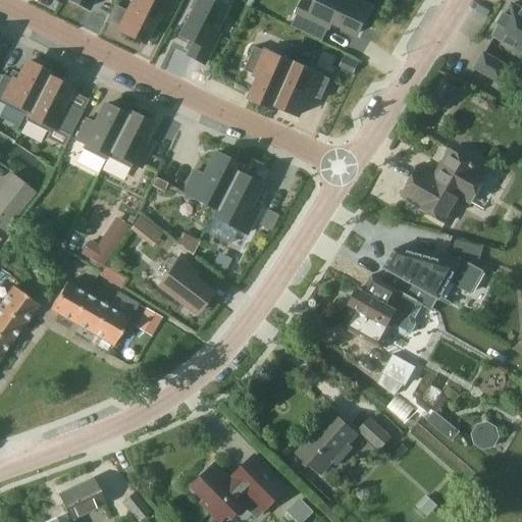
[(119,27),(117,30),(144,42),(156,16),(165,21),(175,0),(133,0),(127,11),(119,27)]
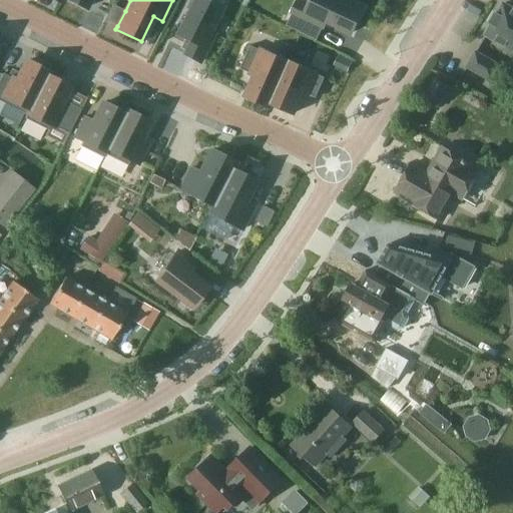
[(194,0),(177,34),(190,41),(184,54),(200,62),(214,34),(210,32),(222,7),(208,0),(194,0)]
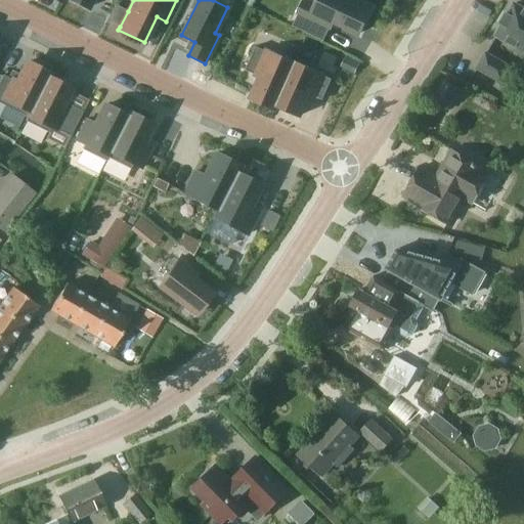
[(305,0),(293,27),(324,41),(334,22),(359,34),(372,8),(355,0),(318,0),(316,5),(305,0)]
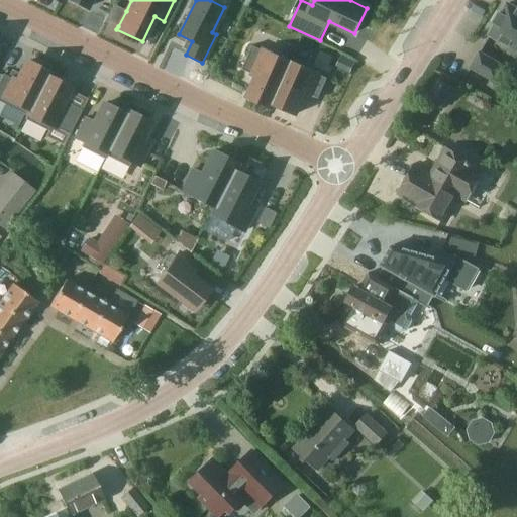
[(113,4),(105,19),(118,26),(126,11),(122,9),(113,4)]
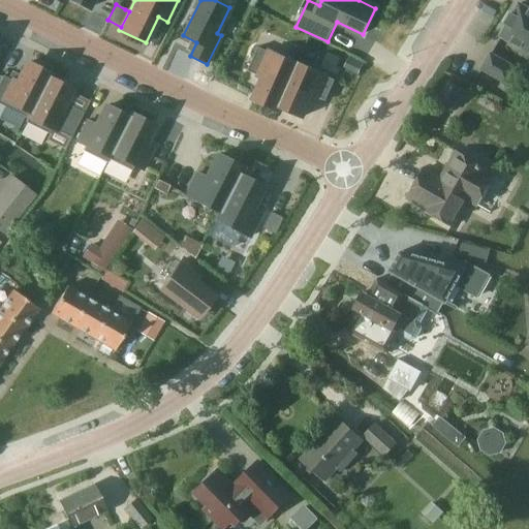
[(507,25),(501,36),(528,51),(528,8),(520,4),(514,14),(510,13),(510,14),(512,17),(508,24),(505,23),(505,24),(507,25)]
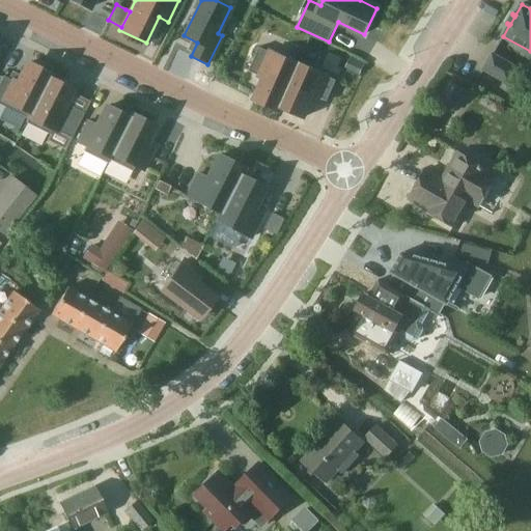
[(259,48),(249,72),(264,78),(255,100),(279,110),(300,63),(299,63),(299,64),(259,48)]
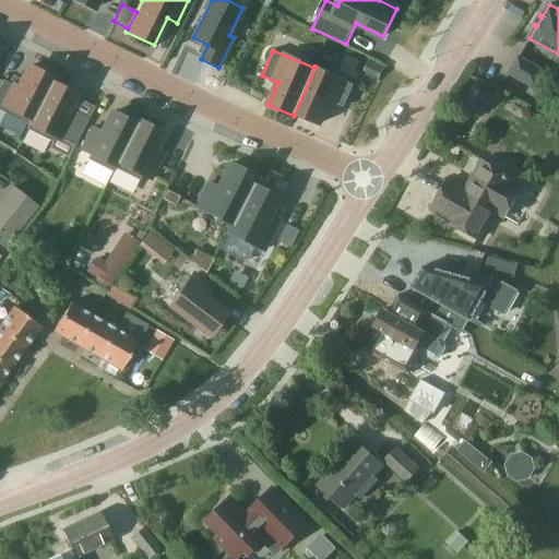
[(535,86),(545,70),(520,55),(509,70),(535,86)]
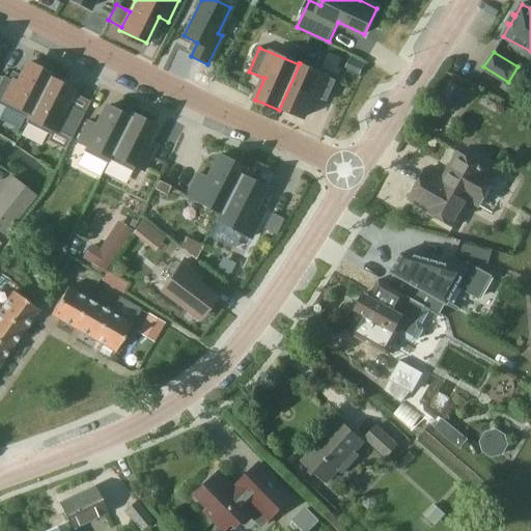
[(3,76),(0,81),(0,105),(27,119),(26,122),(51,75),(27,62),(17,83),(3,76)]
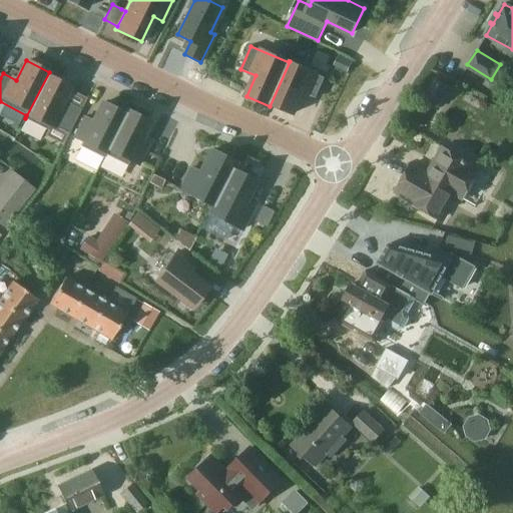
[(290,61),(270,106),(271,107),(272,103),(295,113),(304,92),(317,97),(325,78),(290,61)]
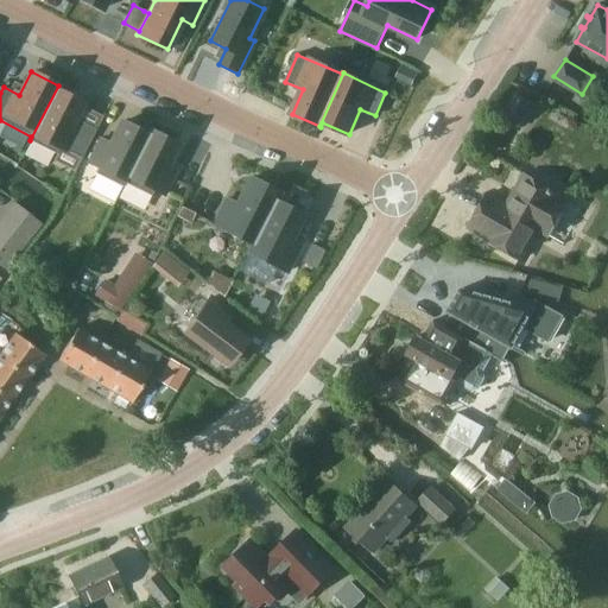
[(58,86),(30,140),(57,154),(59,147),(81,158),(96,130),(75,119),(82,103),(57,90),(58,86)]
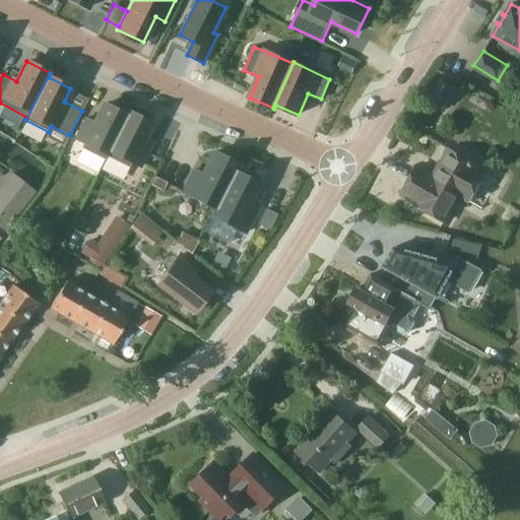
[(85,120),(76,138),(84,142),(82,148),(105,159),(128,112),(126,116),(104,104),(93,124),(85,120)]
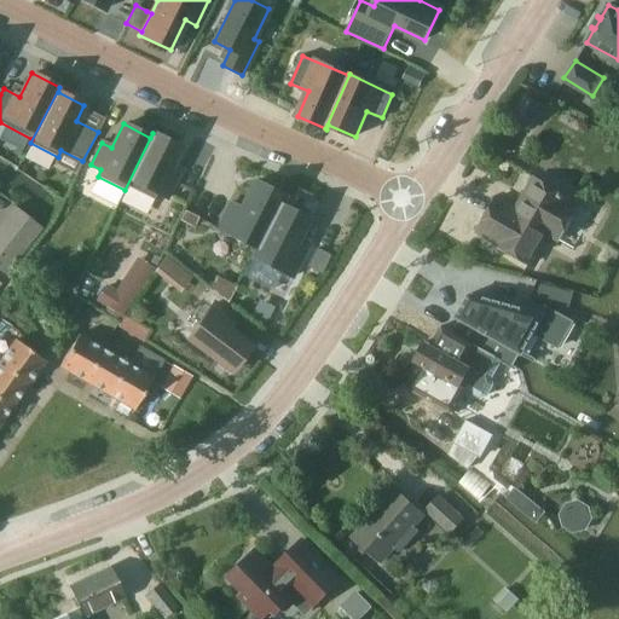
[(152,133),(125,190),(126,190),(127,186),(154,200),(157,192),(168,198),(179,177),(168,171),(180,148),(152,133)]
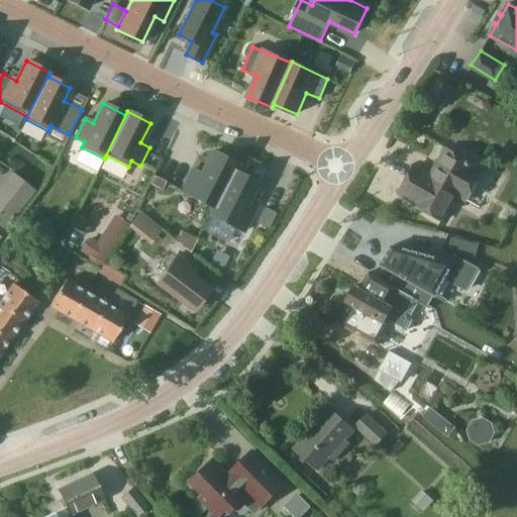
[(467,203),(486,171),(477,167),(477,166),(446,148),(431,174),(415,165),(398,194),(413,203),(412,204),(444,222),(458,199),(467,203)]
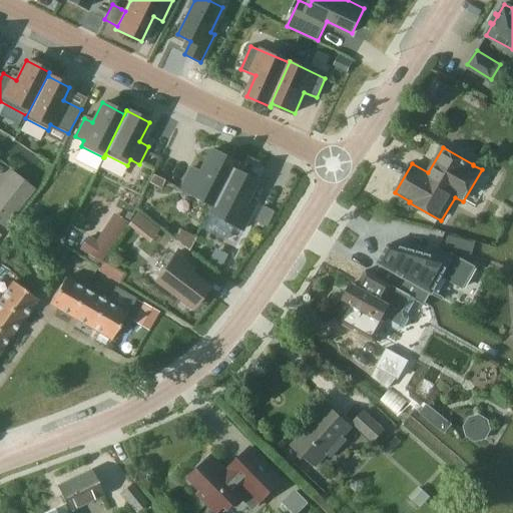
[(190,168),(179,188),(212,205),(208,212),(209,212),(234,162),(210,150),(199,172),(190,168)]
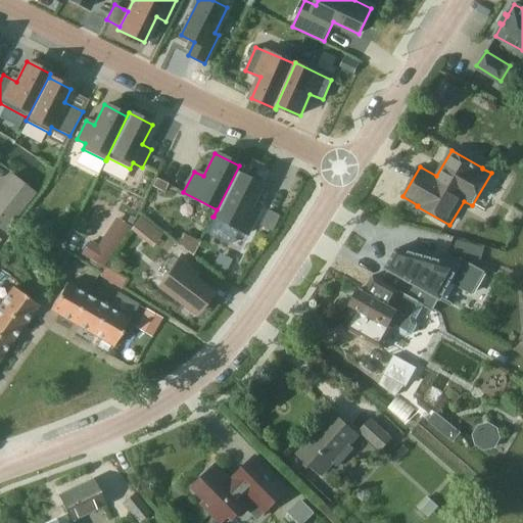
[(239,165),(214,217),(238,229),(247,234),(258,214),(249,208),(260,186),(236,174),(240,165),(239,165)]
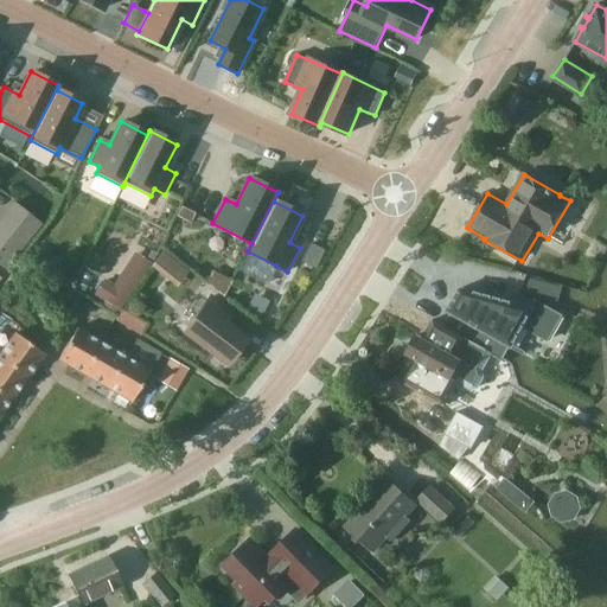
[(5,213),(32,234),(40,222),(14,200),(5,213)]
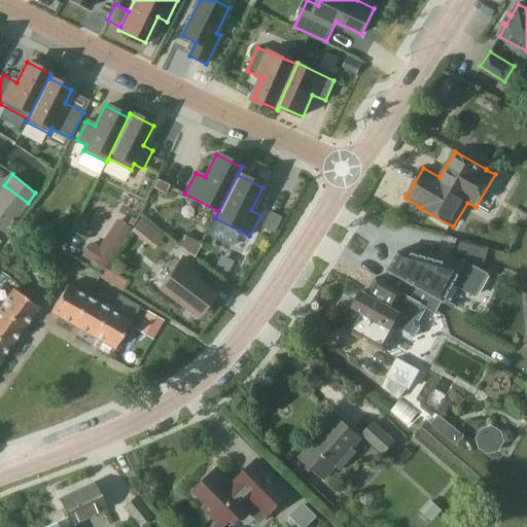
[(0,198),(20,212),(28,203),(4,185),(0,190),(0,198)]
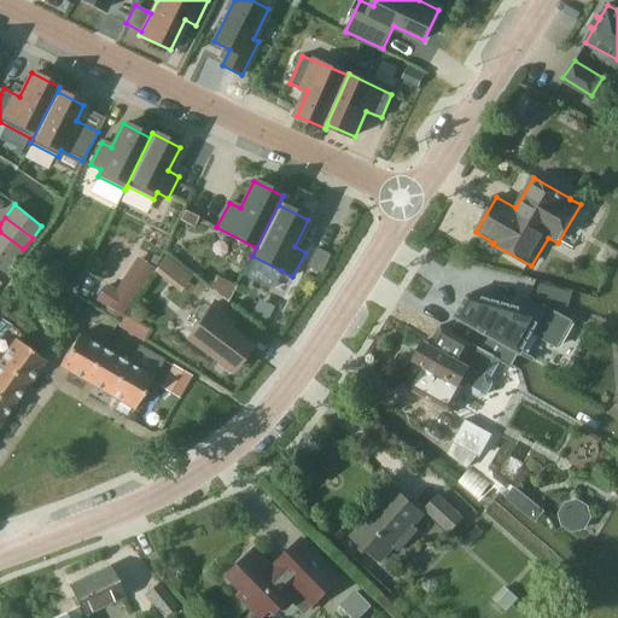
[(0,249),(15,260),(23,249),(0,232),(0,249)]
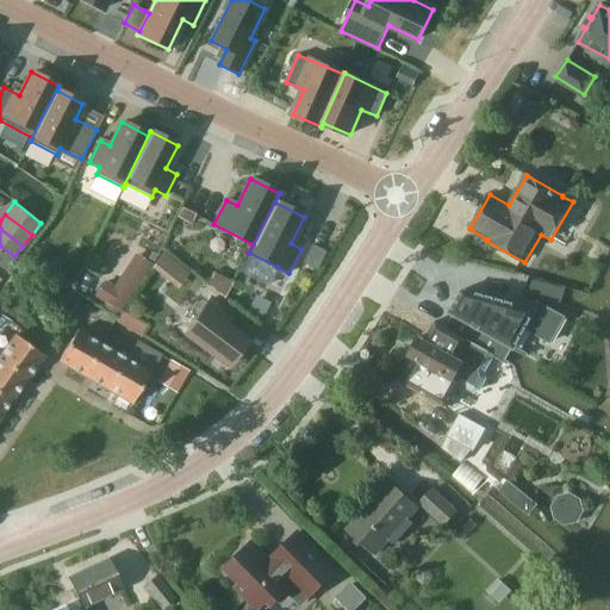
[(0,265),(5,269),(14,256),(0,246),(0,265)]
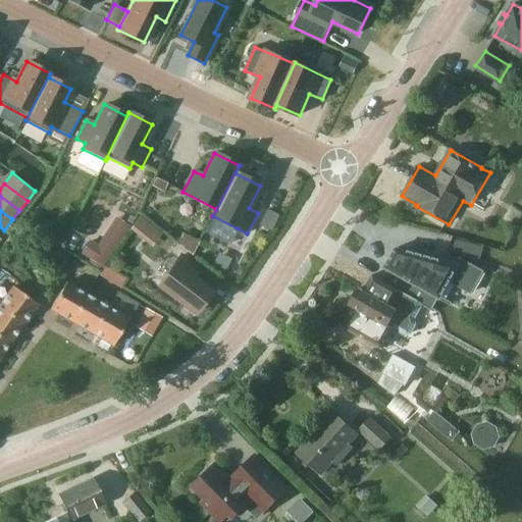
[(143,212),(132,225),(154,244),(165,229),(143,212)]
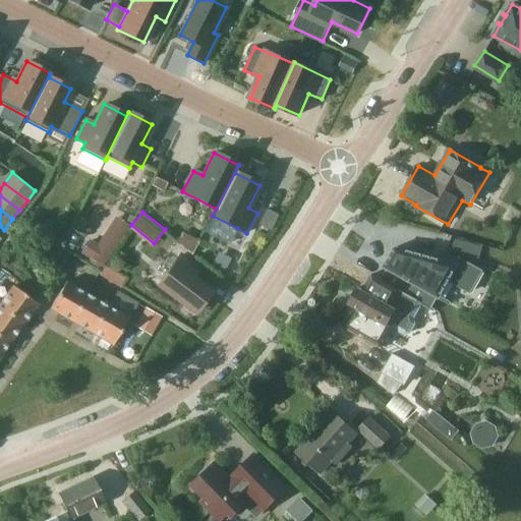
[(81,253),(103,268),(130,227),(116,217),(98,244),(91,239),(81,253)]
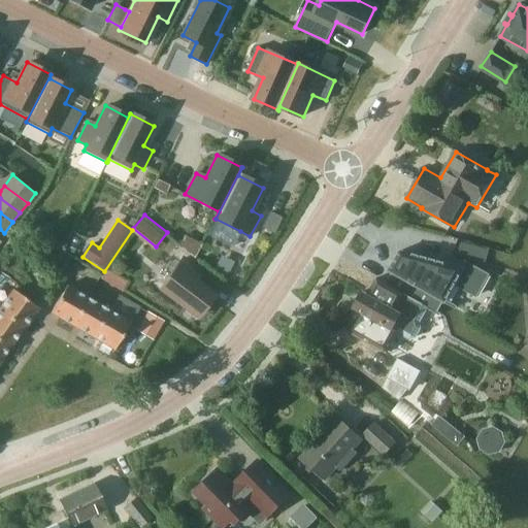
[(199,251),(203,238),(185,233),(182,246),(199,251)]
